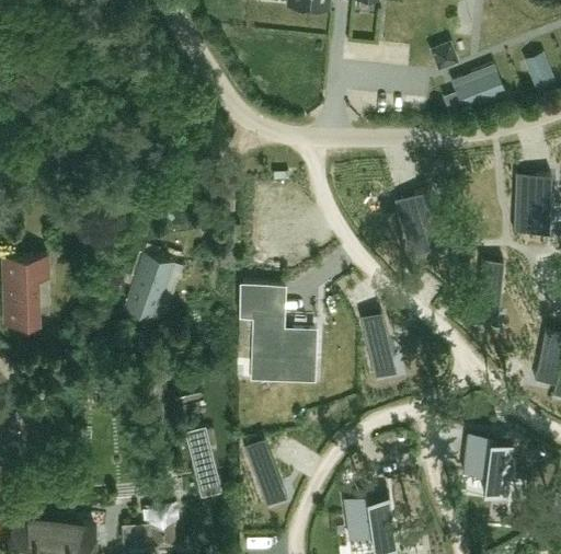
[(554,84),(546,64),(527,71),(536,92),(554,84)]
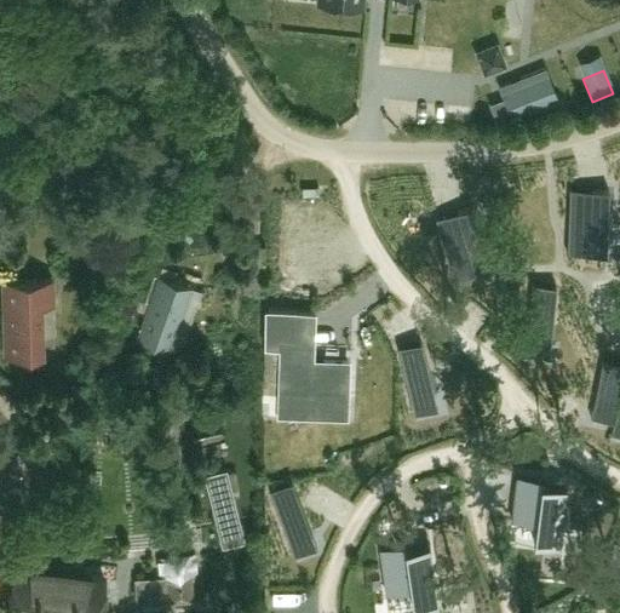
[(549,82),(501,102),(511,126),(558,107),(549,82)]
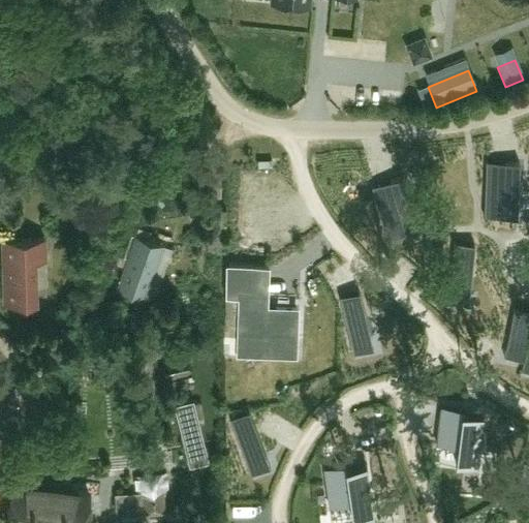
[(504,222),(506,167),(486,166),(484,222),(504,222)]
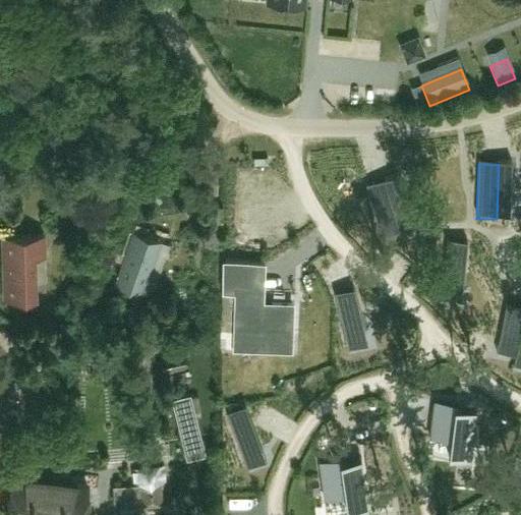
[(401,235),(386,182),(365,188),(382,241),(401,235)]
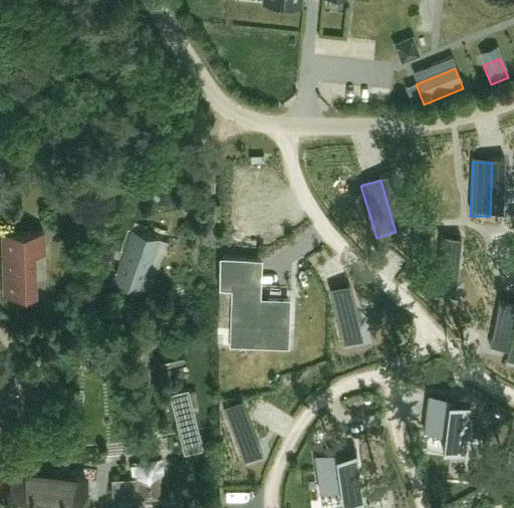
[(112,286),(140,296),(159,242),(144,237),(146,230),(134,226),(131,234),(127,233),(119,255),(122,256),(112,286)]
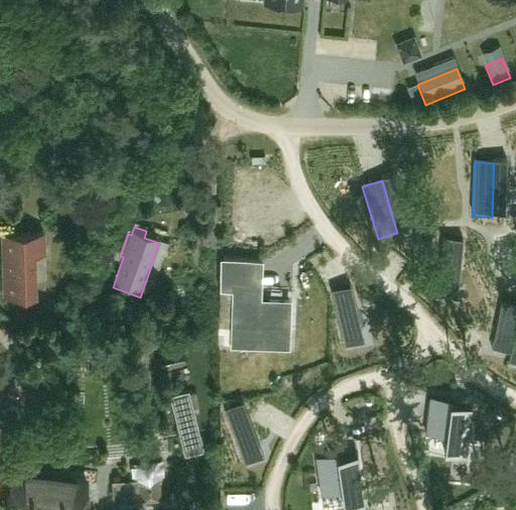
[(3,238),(4,300),(32,300),(31,259),(41,259),(41,237),(3,238)]
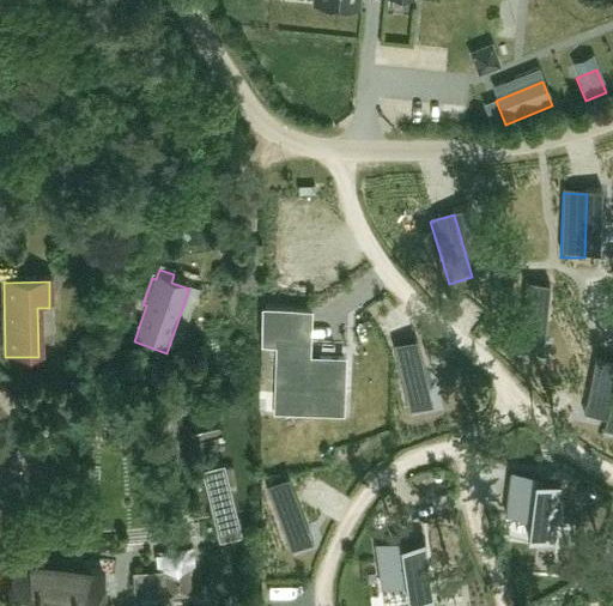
[(546,332),(550,289),(526,286),(521,329),(546,332)]
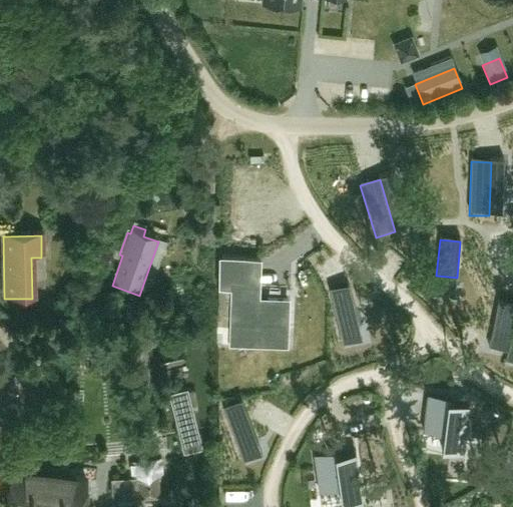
[(238,276),(263,275),(262,251),(237,254),(238,276)]
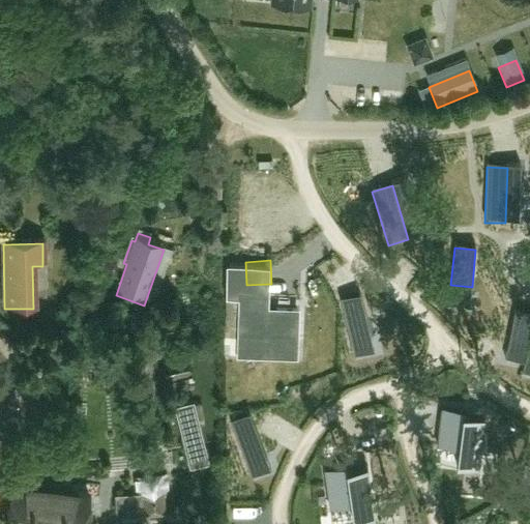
[(240,270),(225,270),(225,298),(238,299),(238,298),(240,270)]
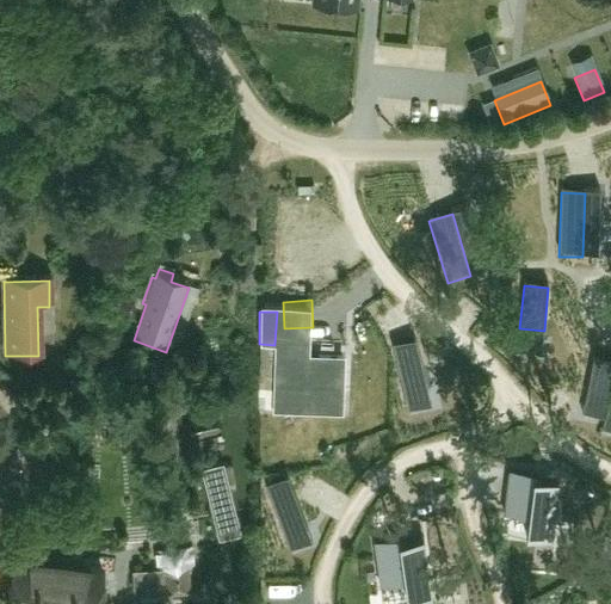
[(429,398),(415,343),(392,349),(405,402),(429,398)]
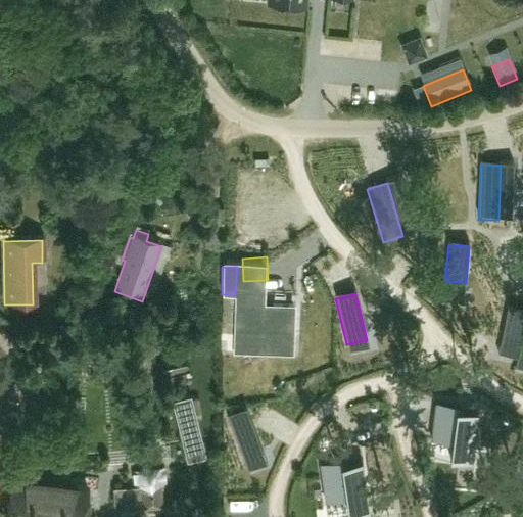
[(235,295),(232,353),(291,356),(294,311),(259,309),(260,296),(235,295)]
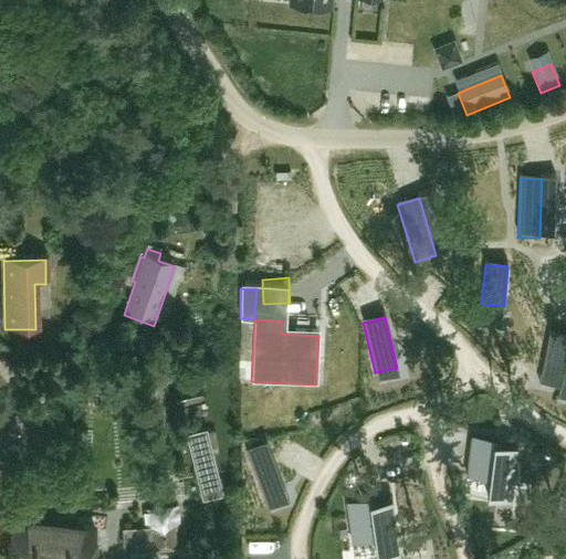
[(565,362),(565,336),(549,334),(541,376),(563,380),(565,362)]
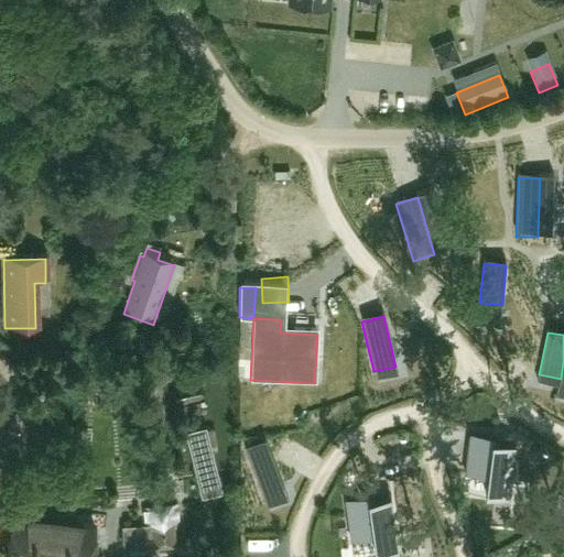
[(197,388),(174,392),(169,397),(172,411),(177,413),(202,406),(197,388)]
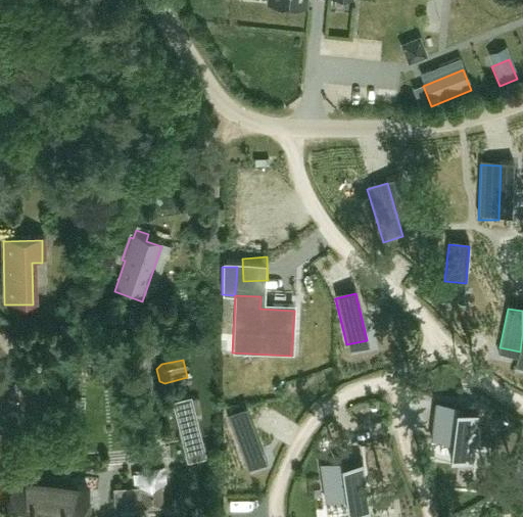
[(0,400),(12,393),(14,387),(10,379),(4,377),(0,379),(0,400)]
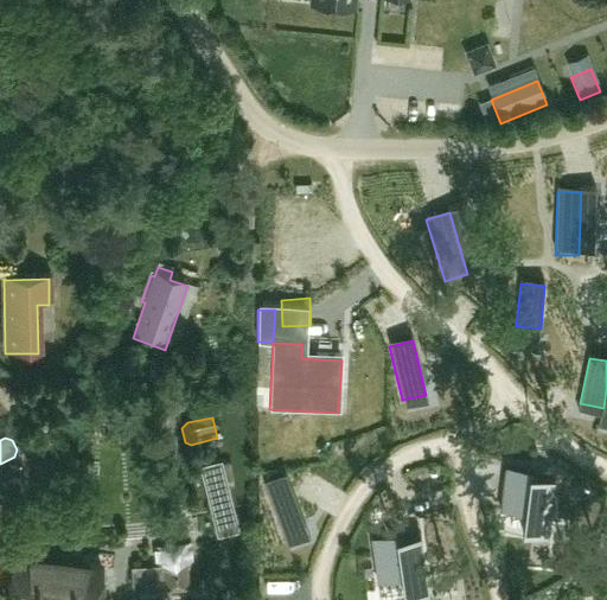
[(235,487),(229,467),(205,473),(211,493),(235,487)]
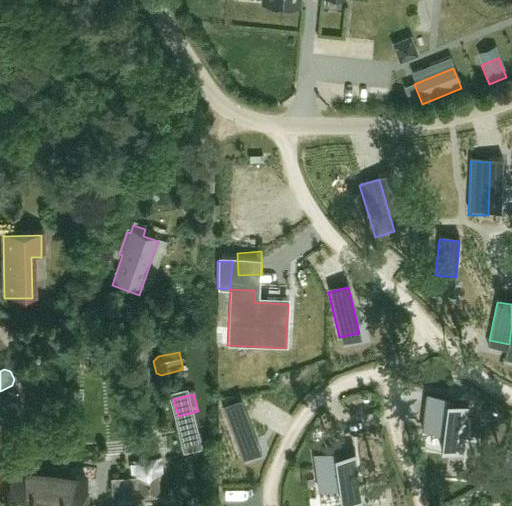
[(442,437),(440,452),(461,454),(467,406),(448,404),(449,400),(427,397),(423,435),(442,437)]
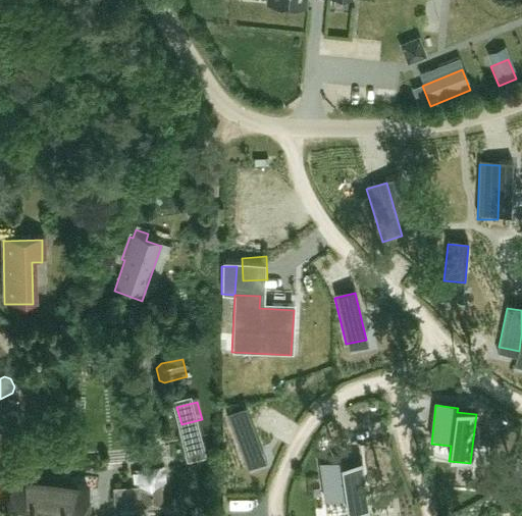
[(262,456),(246,411),(226,418),(243,463),(262,456)]
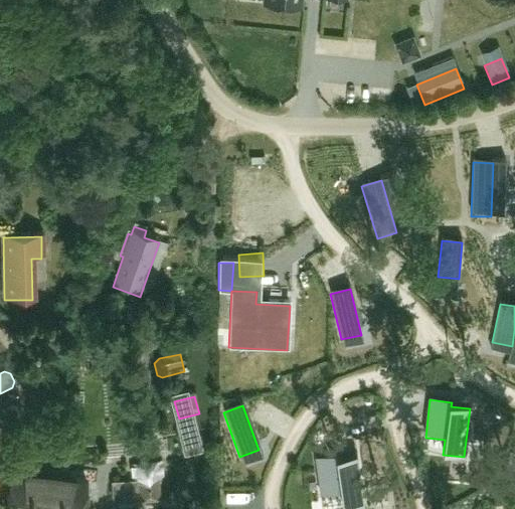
[(340,495),(343,508),(350,508),(363,506),(356,458),(337,461),(337,457),(316,460),(321,498),(340,495)]
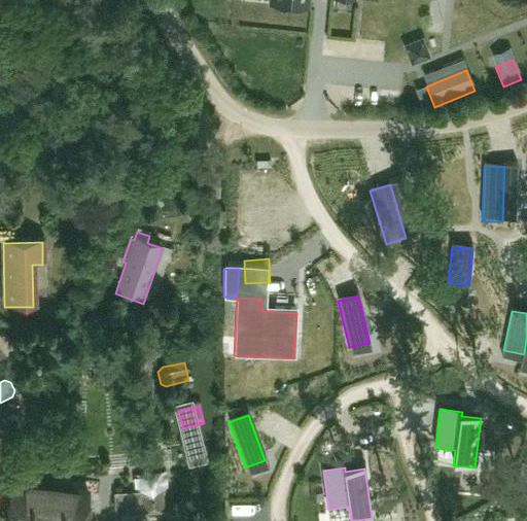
[(136,498),(115,499),(116,519),(162,517),(161,495),(167,495),(166,478),(135,480),(136,498)]
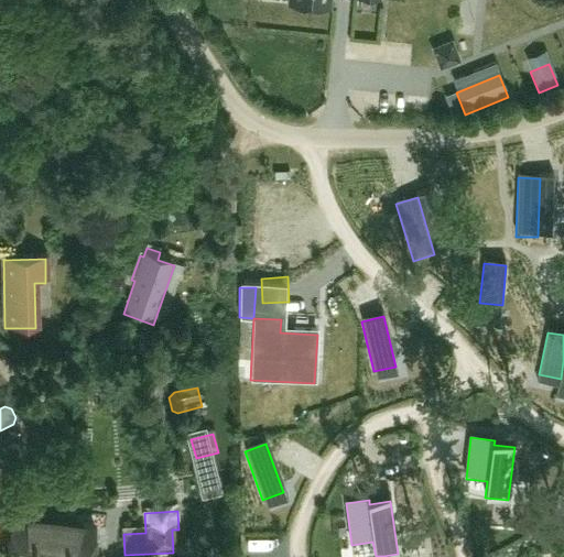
[(13,519),(8,556),(88,556),(93,530),(13,519)]
